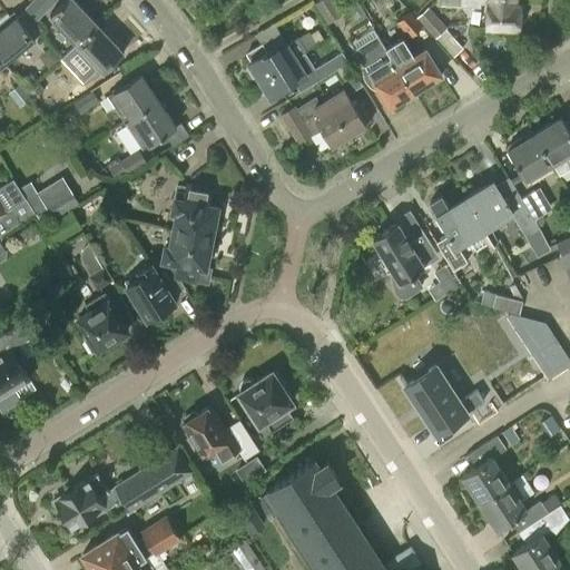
[(31,0),(25,8),(38,20),(57,0),(31,0)]
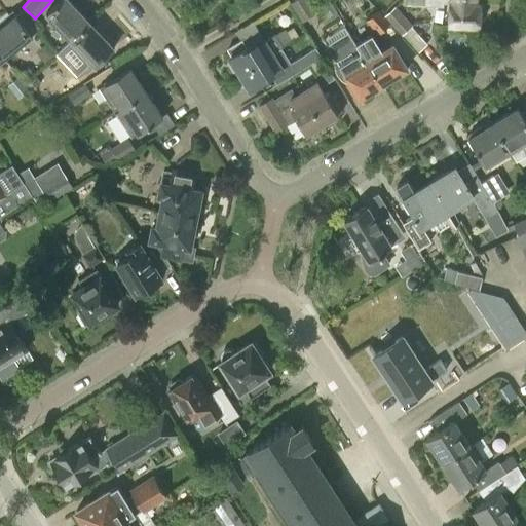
[(59,0),(44,14),(70,41),(87,23),(66,0),(59,0)]
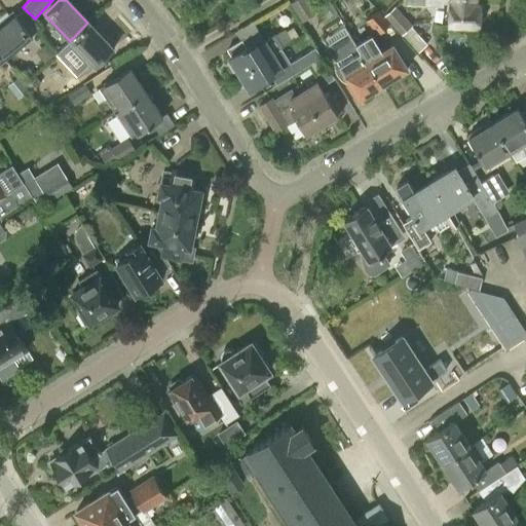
[(305,0),(294,0),(291,2),(303,21),(314,13),(305,0)]
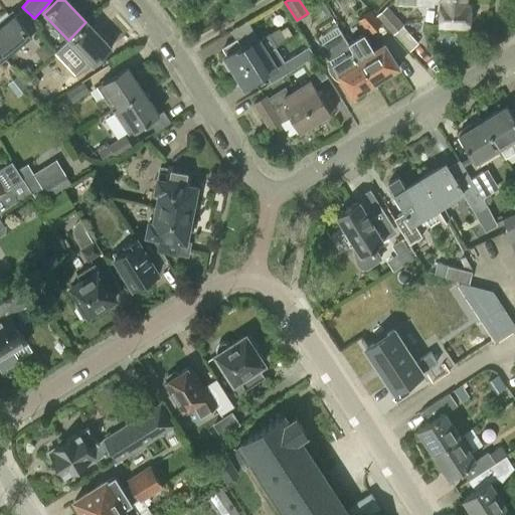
[(415,0),(415,7),(434,7),(434,4),(441,4),(439,24),(468,26),(470,4),(466,4),(466,0),(415,0)]
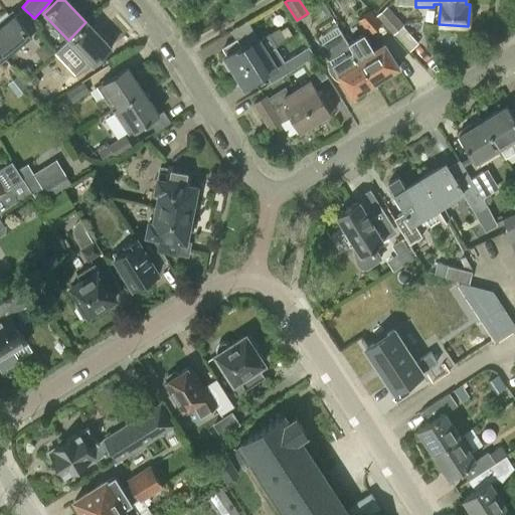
[(386,7),(376,16),(382,23),(392,34),(393,33),(402,26),(403,25),(386,7)]
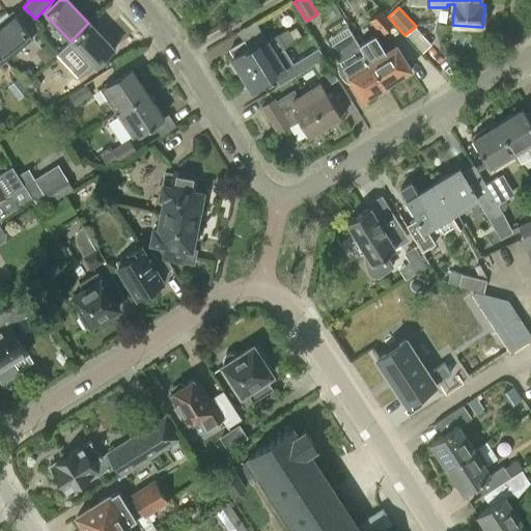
[(0,24),(1,26),(0,27),(0,55),(2,58),(31,35),(39,27),(24,8),(15,16),(11,11),(0,21),(0,24)]
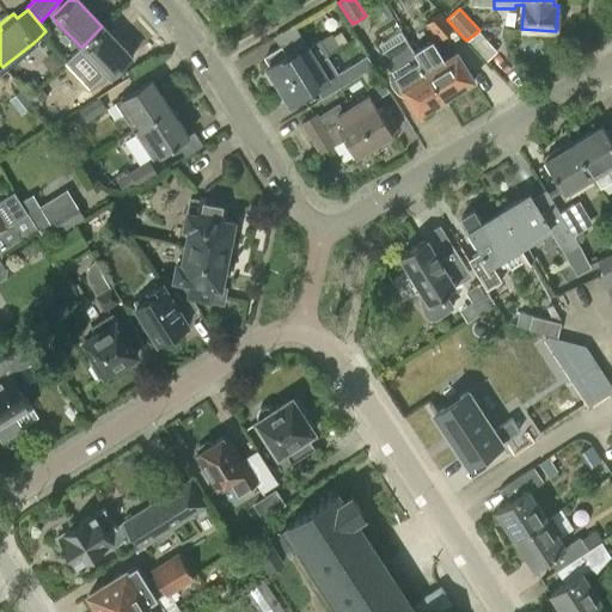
[(440,11),(427,24),(441,40),(454,28),(447,19),(440,11)]
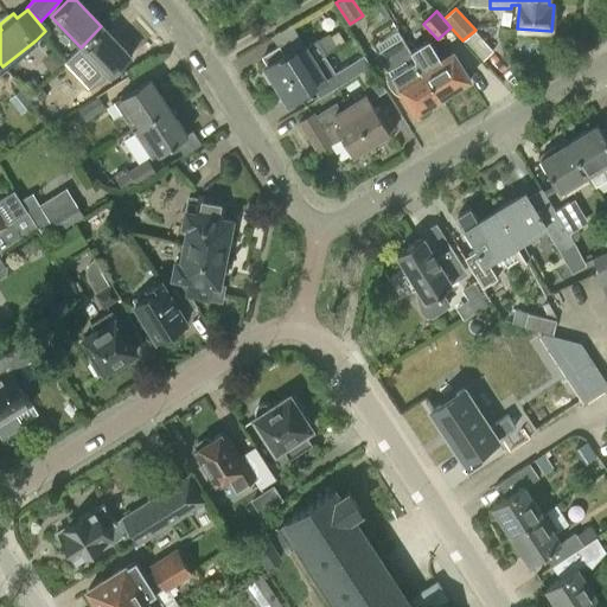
[(131,57),(101,26),(81,48),(109,77),(131,57)]
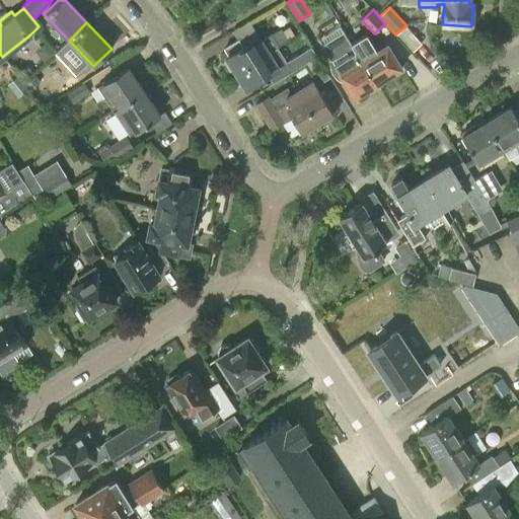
[(339,73),(353,97),(373,85),(358,61),(360,60),(351,45),(351,44),(340,26),(317,40),(339,73)]
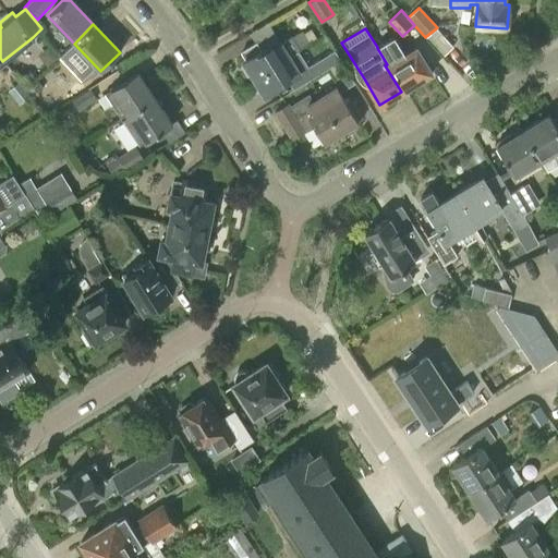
[(436,28),(426,36),(444,55),(452,47),(436,28)]
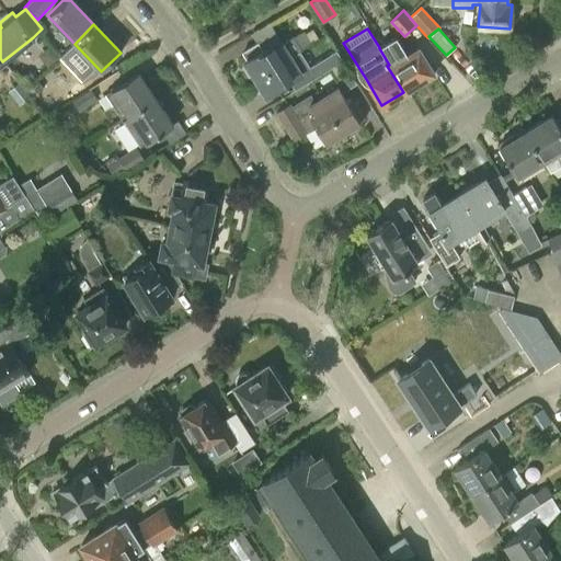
[(244,63),(255,79),(300,52),(311,44),(304,31),(273,48),(272,45),(244,63)]
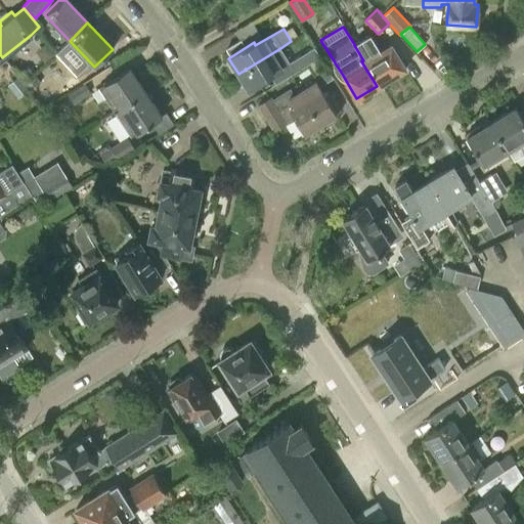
[(291,59),(313,46),(306,33),(282,46),(291,59)]
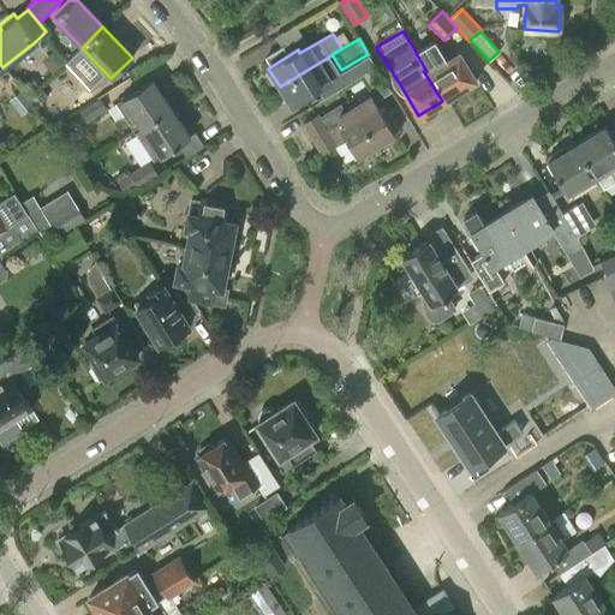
[(417,52),(416,52),(416,53),(427,71),(424,72),(442,101),(475,81),(458,52),(447,59),(435,40),(417,52)]
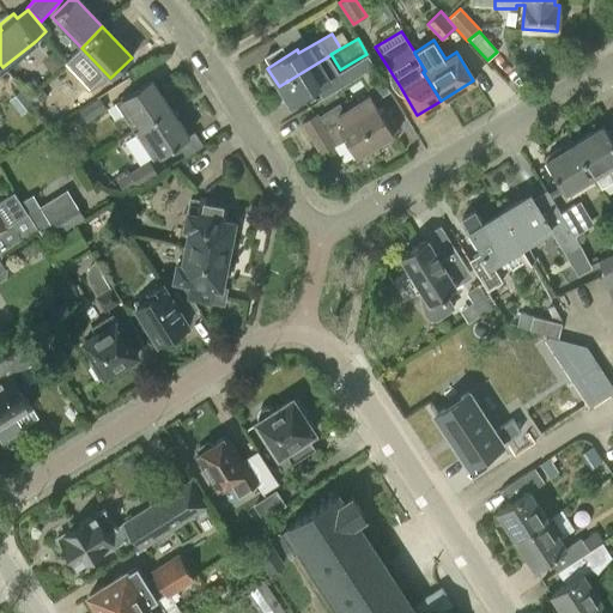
[(345,85),(337,71),(328,56),(279,86),(291,105),(319,87),(325,98),(345,85)]
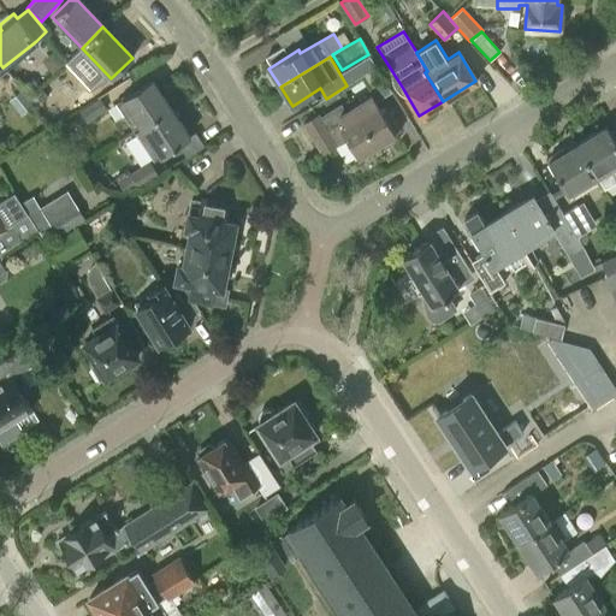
[(369,58),(363,61),(369,72),(371,71),(375,67),(369,58)]
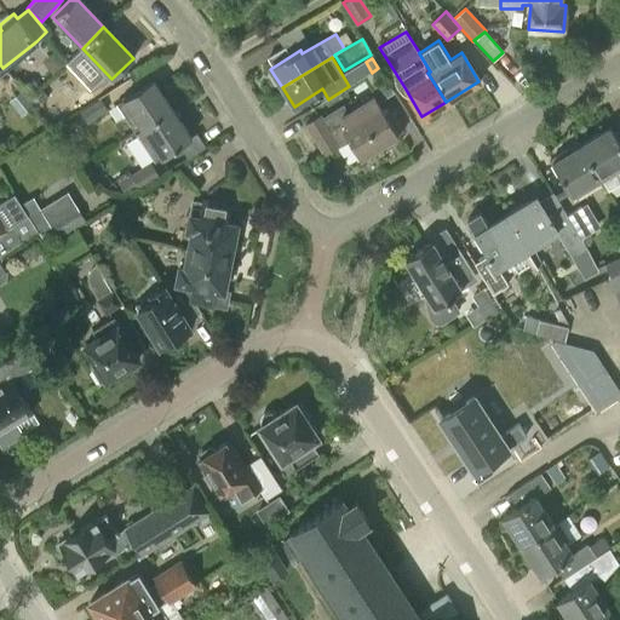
[(372,73),(365,76),(380,103),(395,93),(378,68),(373,72),(372,73)]
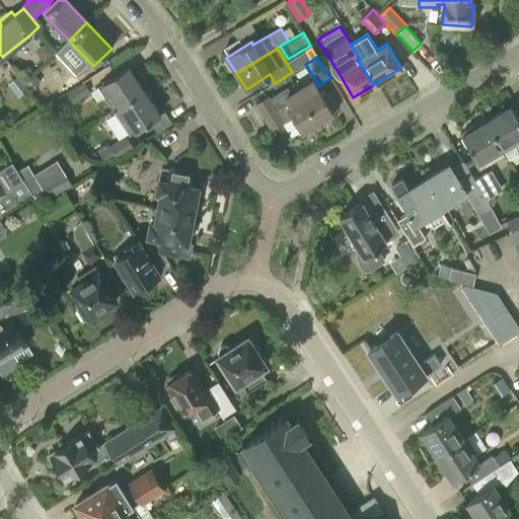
[(96,87),(113,110),(143,90),(127,66),(102,82),(102,83),(96,87)]
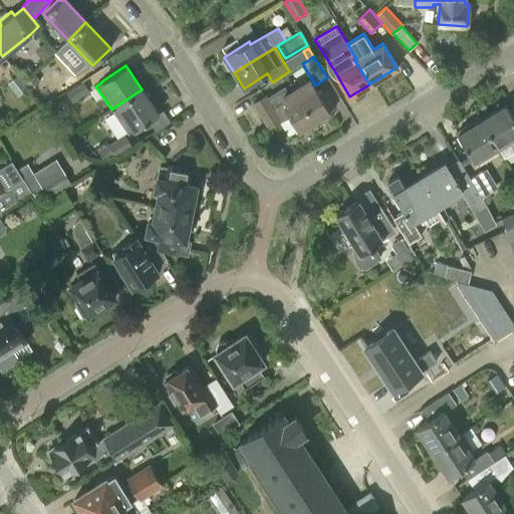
[(18,75),(19,77),(23,81),(32,74),(31,72),(32,71),(28,67),(18,75)]
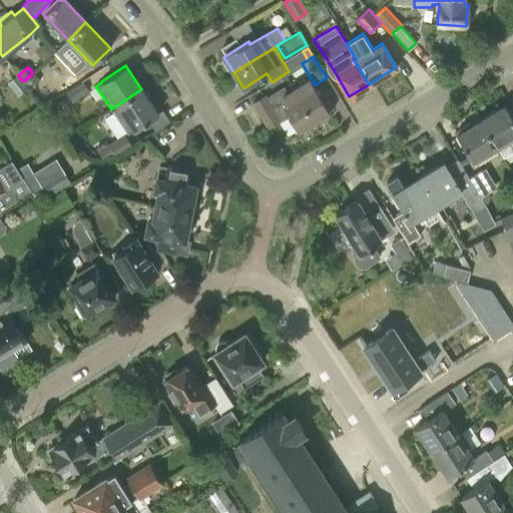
[(32,74),(23,81),(26,87),(29,90),(40,81),(32,71),(31,72),(32,74)]
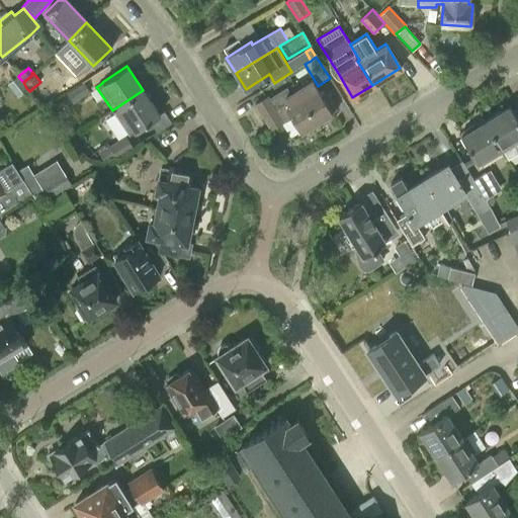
[(308,82),(295,90),(317,124),(333,114),(332,113),(338,109),(328,94),(323,97),(317,87),(312,90),(308,82)]
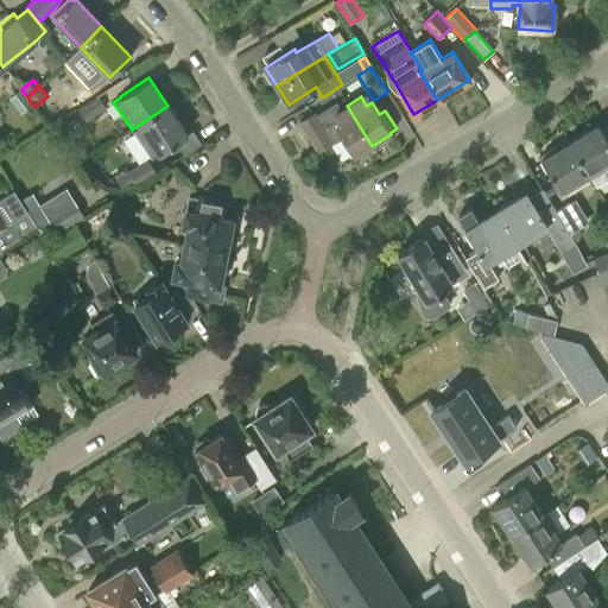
[(78,111),(86,121),(105,109),(97,99),(78,111)]
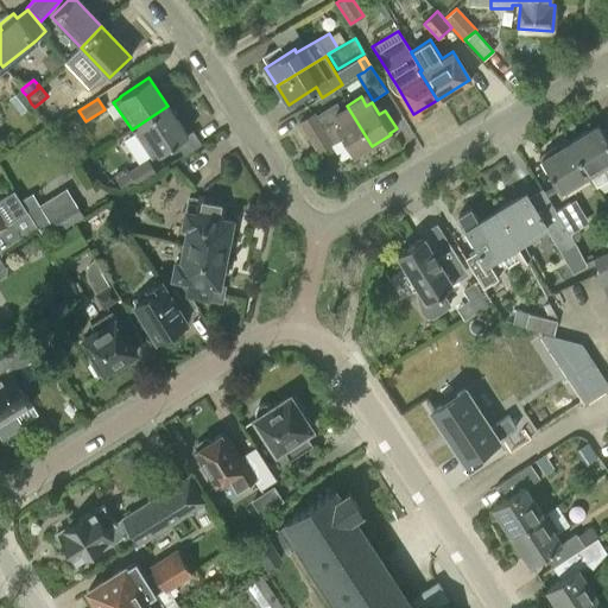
[(353,158),(372,146),(347,106),(340,109),(336,103),(316,115),(314,113),(298,122),(317,154),(342,139),(353,158)]
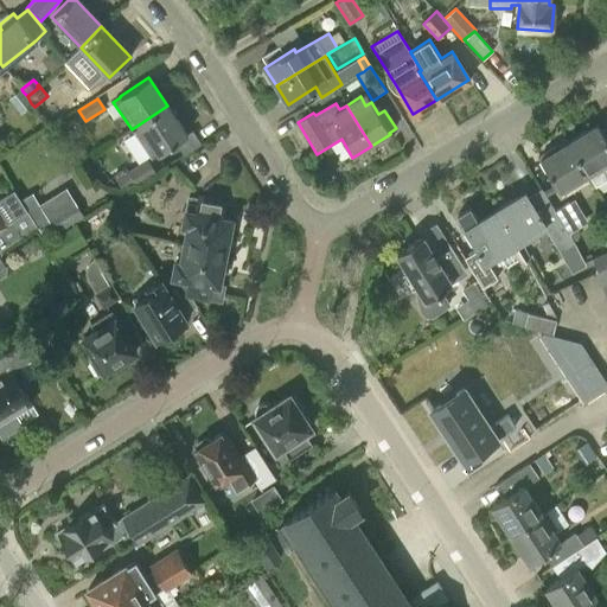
[(186,135),(167,106),(132,129),(151,158),(157,153),(158,154),(161,152),(166,153),(171,149),(171,146),(186,135)]
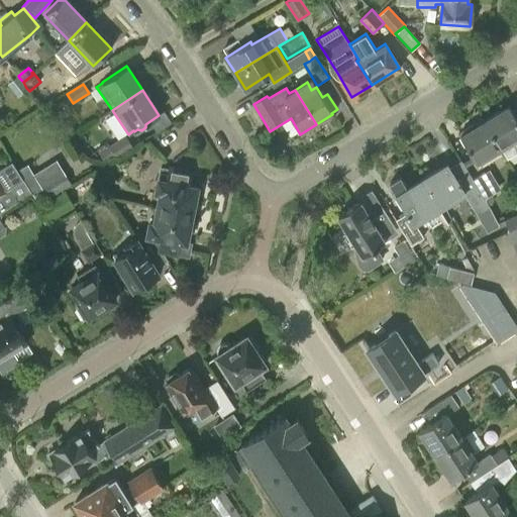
[(516,119),(509,106),(485,120),(501,148),(507,159),(516,152),(516,119)]
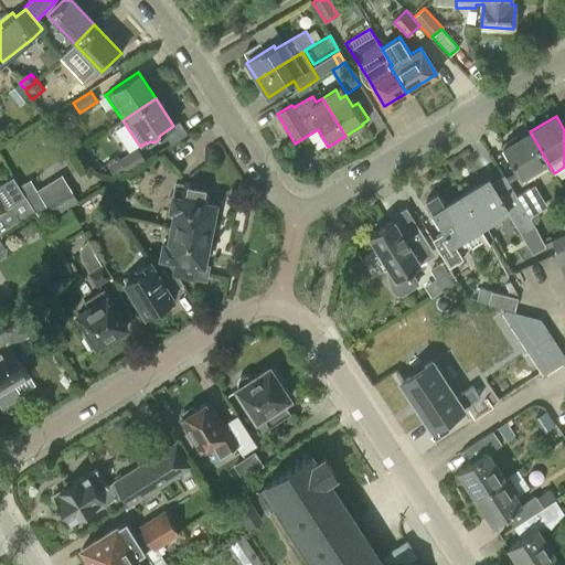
[(503,147),(522,178),(547,162),(530,131),(518,138),(516,136),(503,144),(505,146),(503,147)]
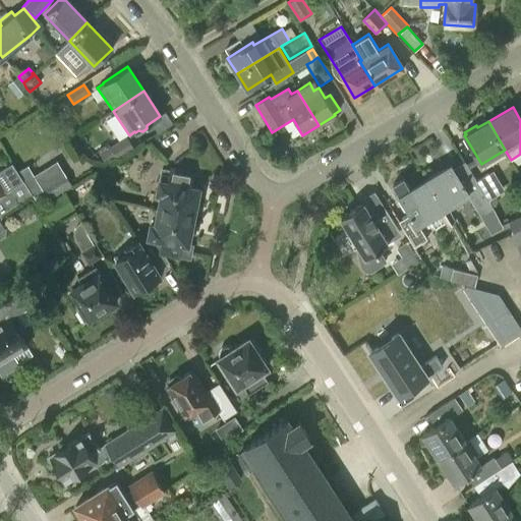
[(110,148),(108,145),(97,152),(103,162),(114,155),(116,159),(133,148),(126,136),(110,148)]
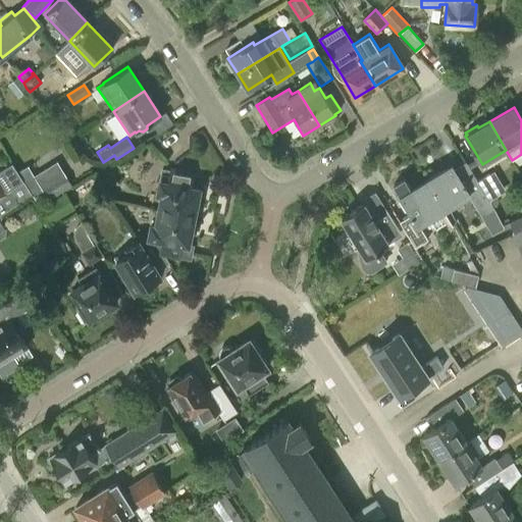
[(496,210),(489,201),(477,181),(466,162),(455,168),(453,165),(427,180),(445,210),(469,195),(482,218),(496,210)]
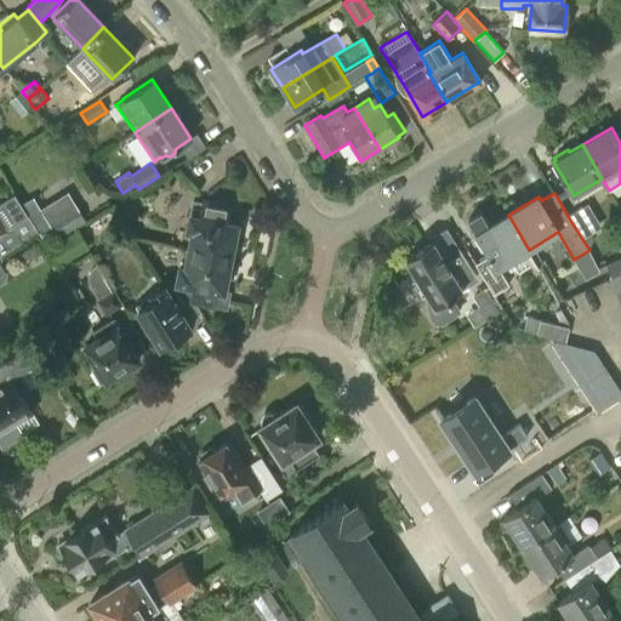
[(0,203),(0,255),(38,232),(13,195),(0,203)]
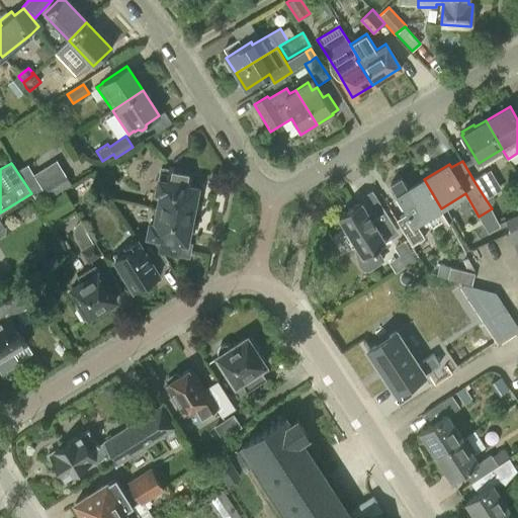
[(160,193),(157,207),(192,214),(197,187),(188,185),(190,172),(168,167),(168,170),(159,168),(155,191),(160,193)]
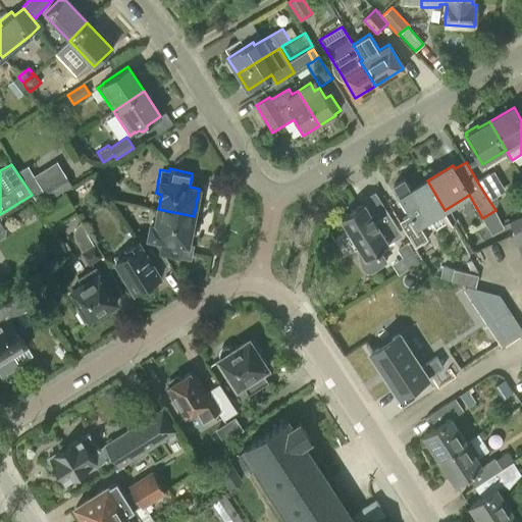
[(493,171),(477,181),(489,201),(505,192),(493,171)]
